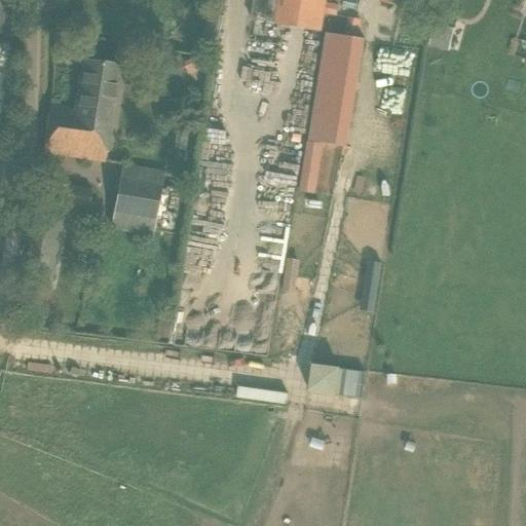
[(325,0),(253,0),(251,20),(275,24),(275,25),(321,32),(324,14),(337,16),(338,5),(325,3),(325,0)]
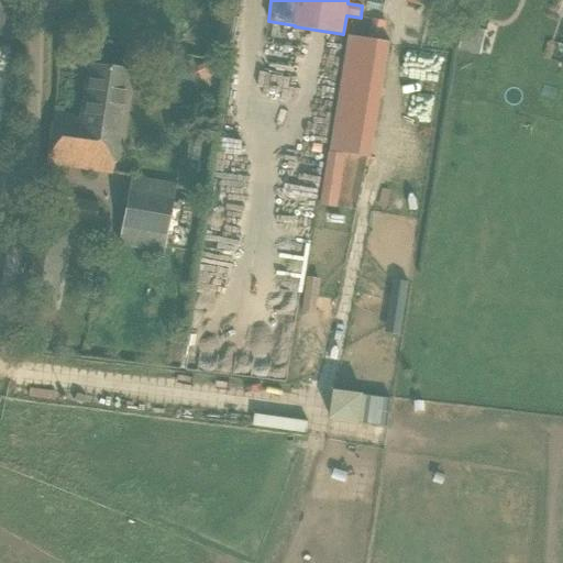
[(409,0),(409,2),(445,11),(446,0),(409,0)]
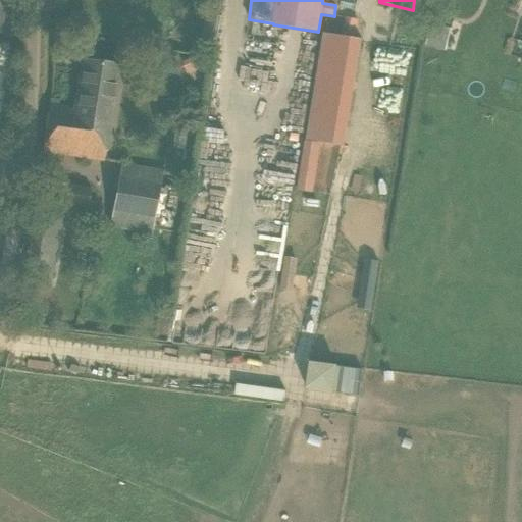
[(448,44),(453,20),(433,15),(427,39),(448,44)]
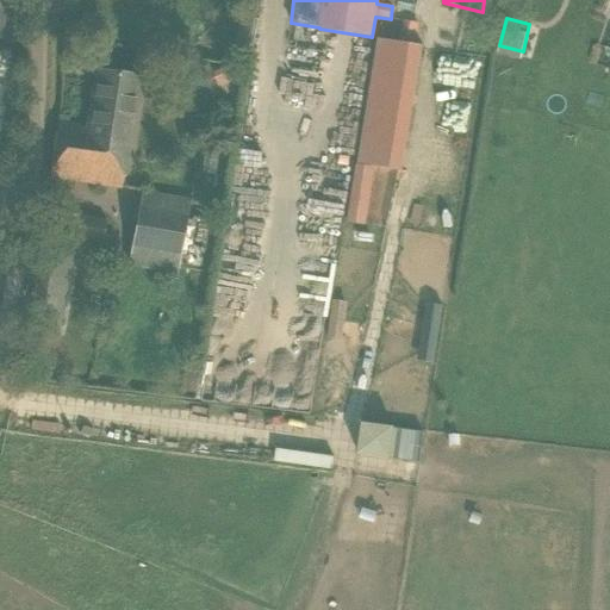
[(399,41),(415,44),(419,24),(404,20),(399,41)]
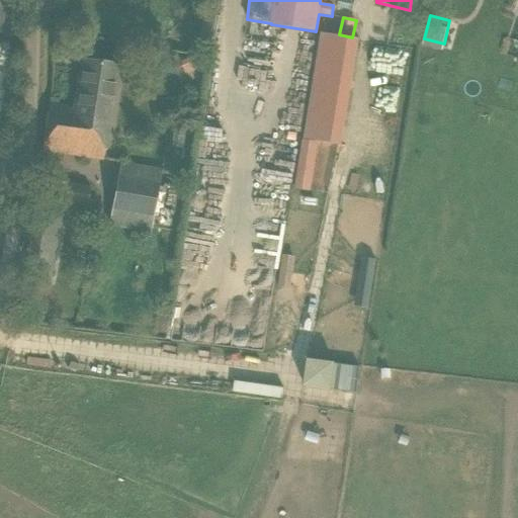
[(186,74),(198,69),(192,56),(181,61),(186,74)]
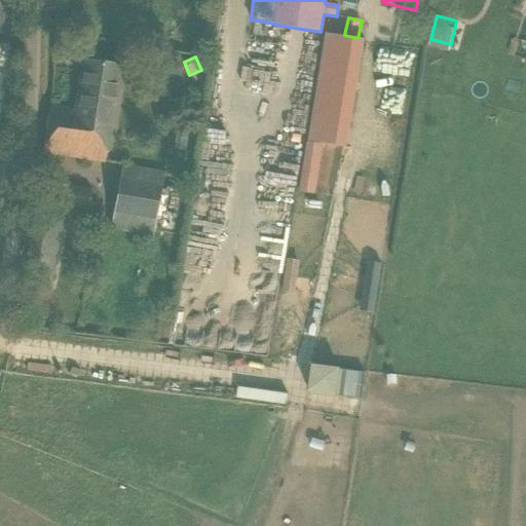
[(105,161),(119,66),(84,61),(77,111),(49,107),(43,152),(105,161)]
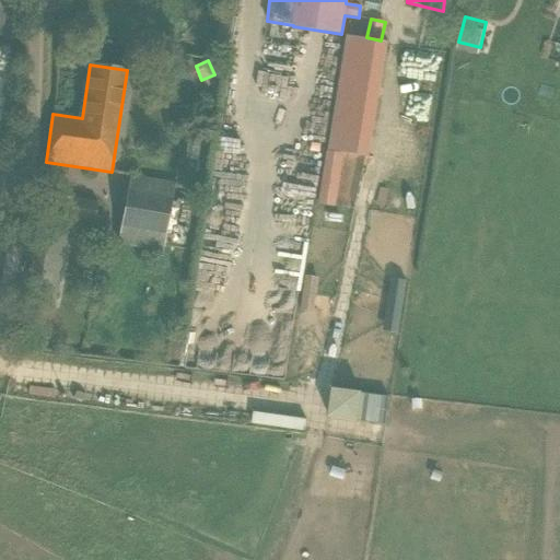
[(336,207),(345,154),(327,151),(319,203),(336,207)]
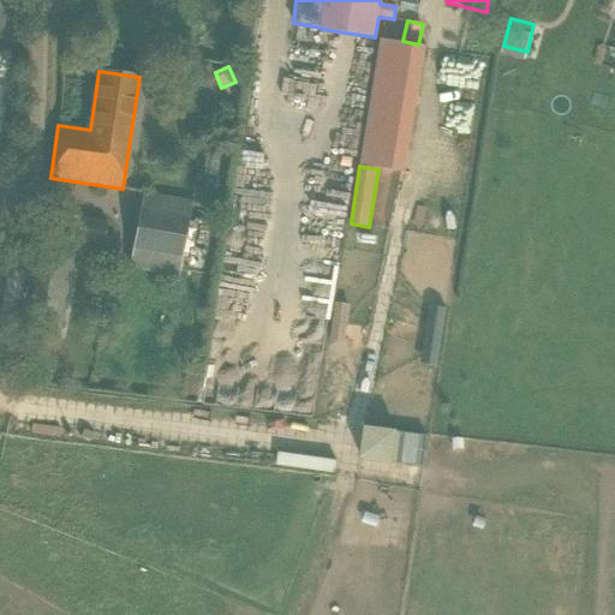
[(138,210),(132,249),(181,257),(189,219),(138,210)]
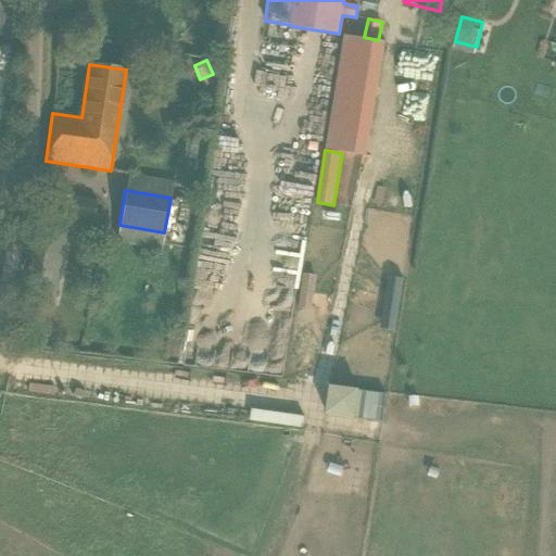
[(93,220),(97,202),(61,197),(58,214),(65,215),(93,220)]
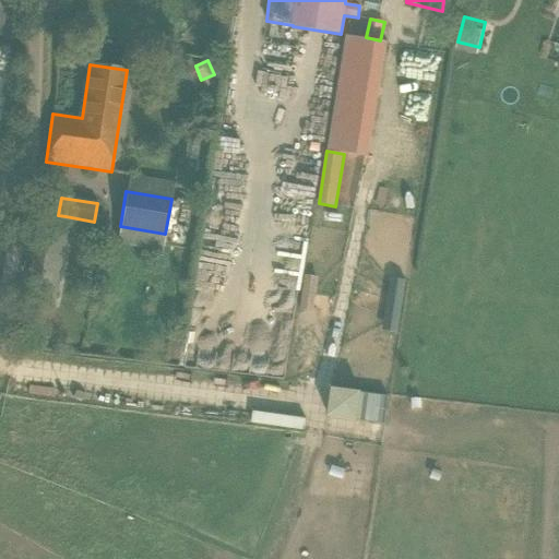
[(68,233),(59,230),(39,227),(27,293),(55,298),(68,233)]
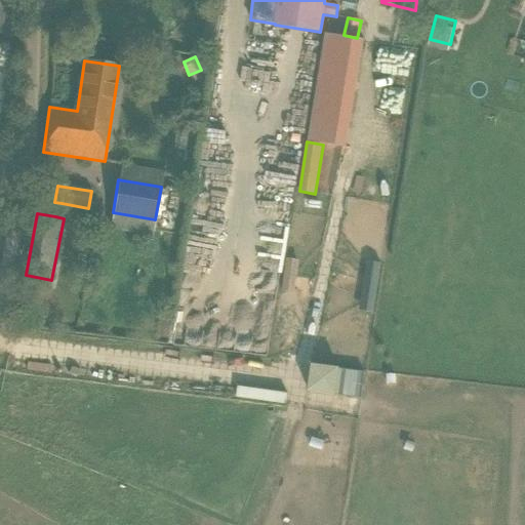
[(286,258),(282,285),(281,292),(294,294),(298,260),(287,258),(286,258)]
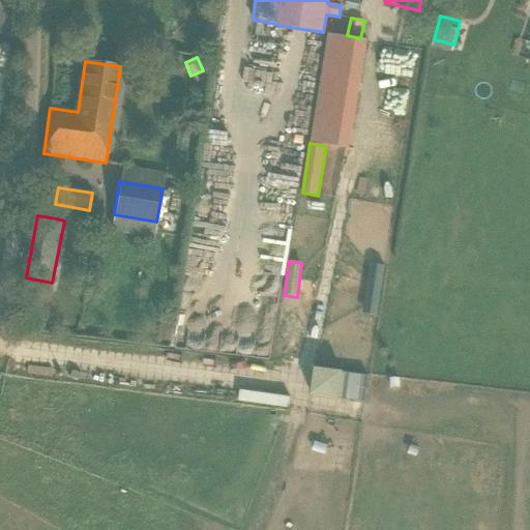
[(371,264),(362,314),(378,316),(385,266),(371,264)]
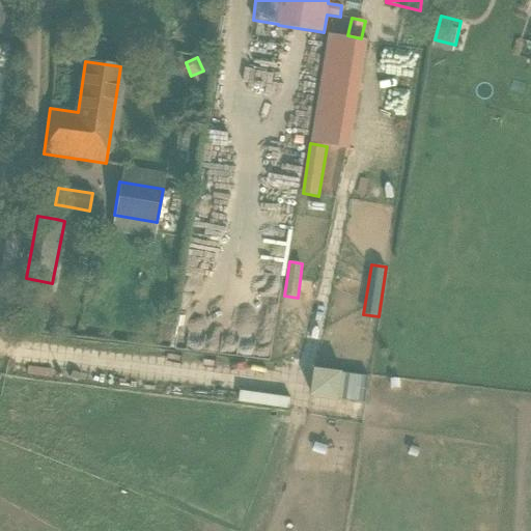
[(311,397),(340,400),(340,399),(343,373),(343,372),(315,369),(311,397)]
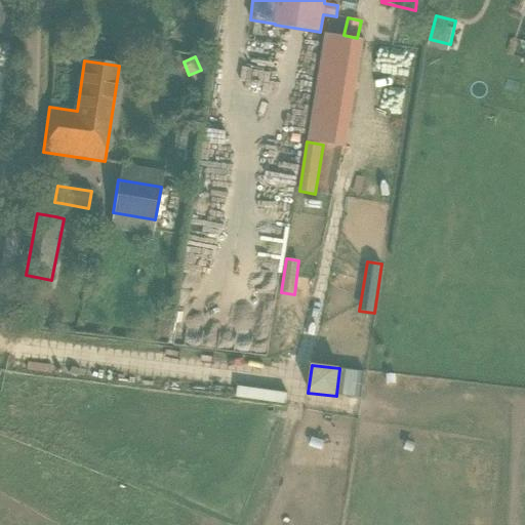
[(361,397),(365,370),(348,368),(344,394),(361,397)]
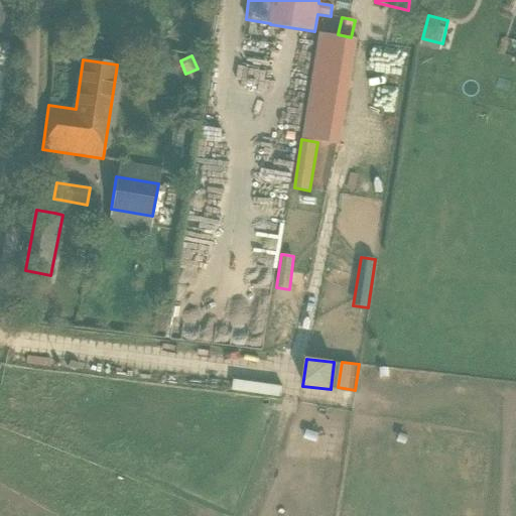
[(283,387),(234,380),(232,390),(282,397),(283,387)]
